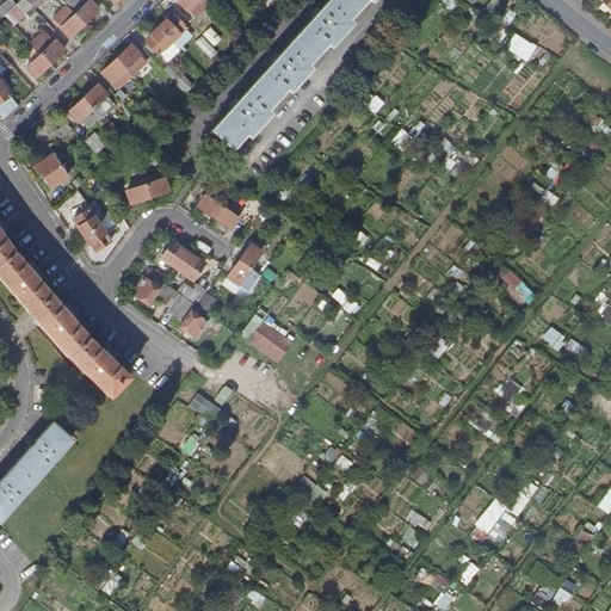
[(36,11),(25,0),(23,0),(18,5),(7,14),(5,17),(13,25),(25,14),(29,18),(36,11)]
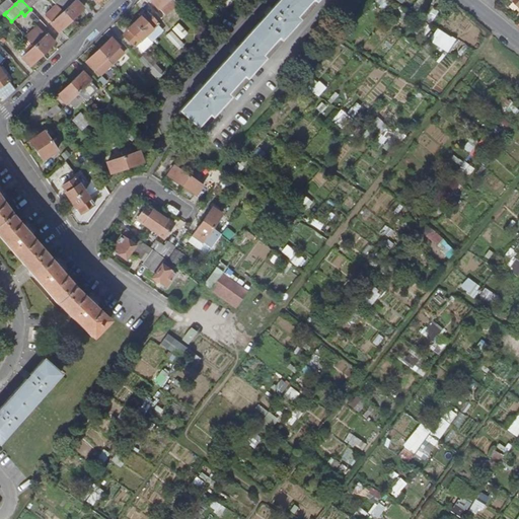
[(43,0),(21,0),(30,9),(39,2),(40,3),(43,0)]
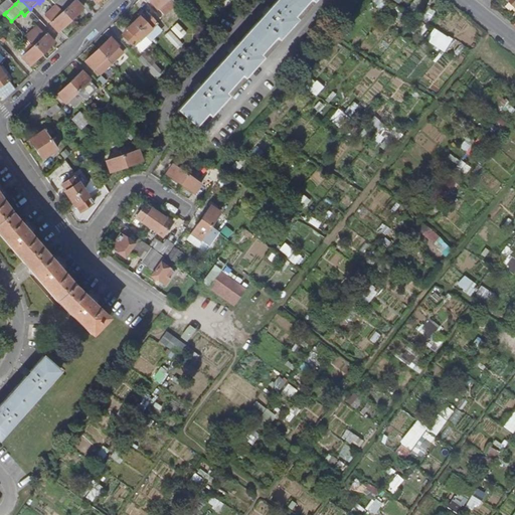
[(175,3),(171,0),(151,0),(151,1),(165,15),(170,10),(169,9),(175,3)]
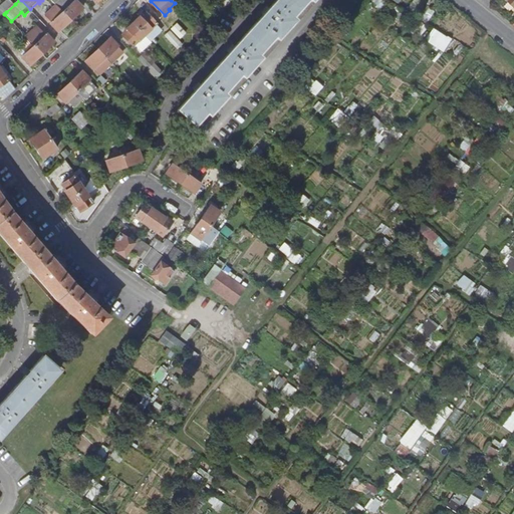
[(296,19),(293,17),(308,0),(277,0),(270,8),(236,46),(202,84),(179,109),(196,124),(207,112),(210,114),(227,94),(225,92),(242,74),(244,76),(262,56),(259,54),(276,35),(279,38),(296,19)]
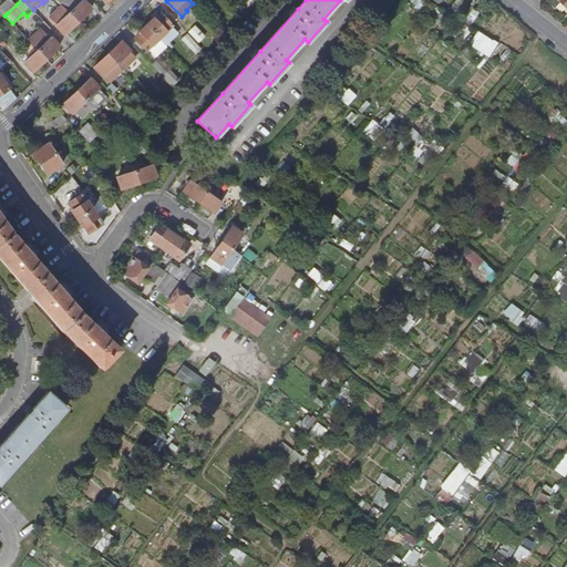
[(91,10),(83,1),(69,14),(78,23),(91,10)]
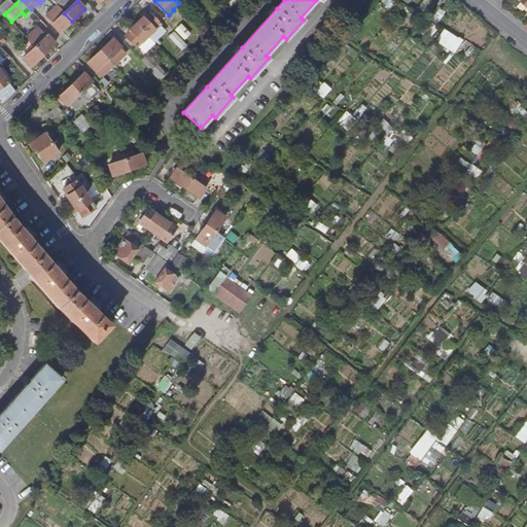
[(72,22),(64,13),(57,5),(46,15),(54,24),(51,25),(60,33),(72,22)]
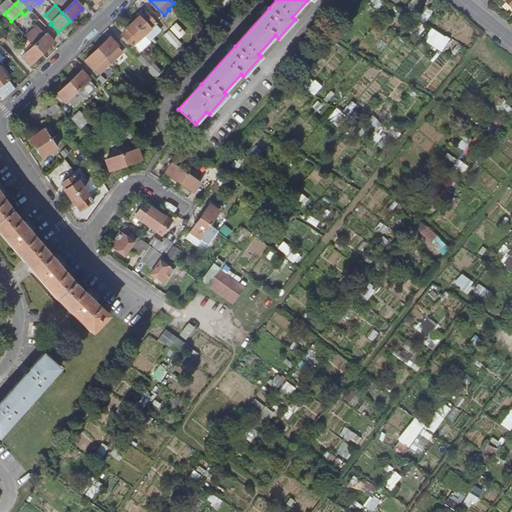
[(156,25),(145,14),(140,19),(139,18),(133,24),(144,36),(156,25)]
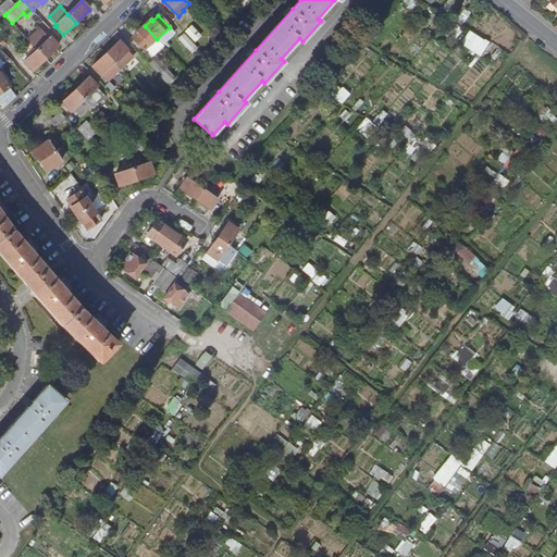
[(157,39),(145,26),(138,33),(139,33),(133,39),(145,51),(147,49),(152,56),(163,46),(157,39)]
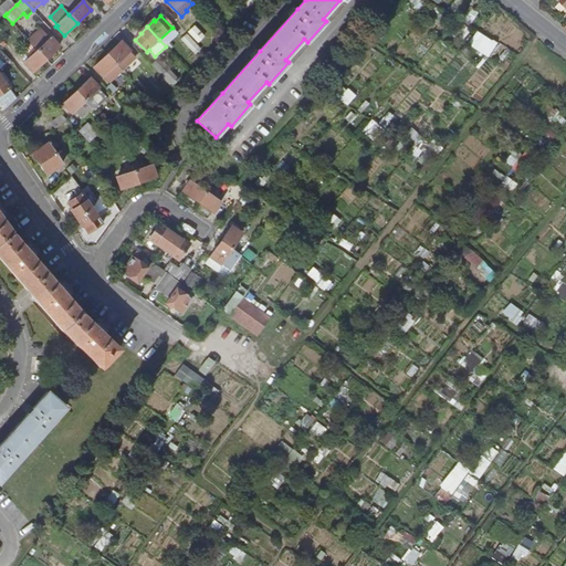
[(195,27),(189,32),(199,42),(205,38),(195,27)]
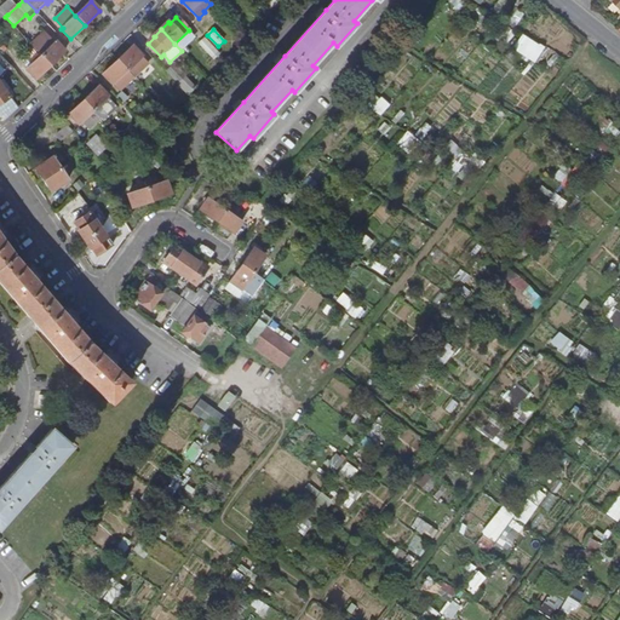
[(195,38),(189,30),(174,44),(182,51),(195,38)]
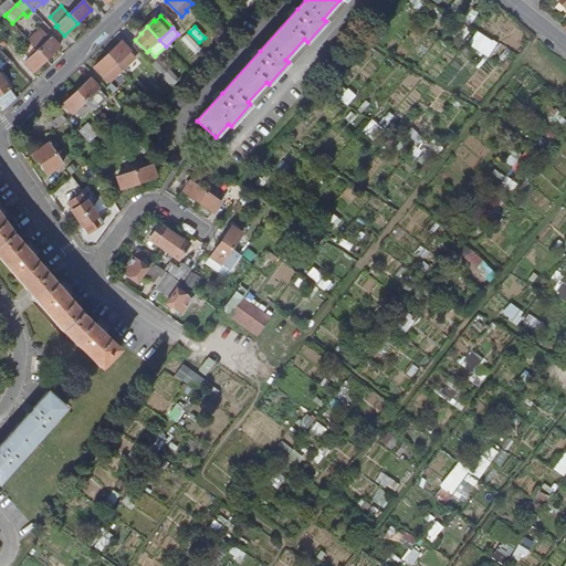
[(46,60),(60,48),(50,38),(49,39),(42,31),(31,41),(39,50),(38,51),(46,60)]
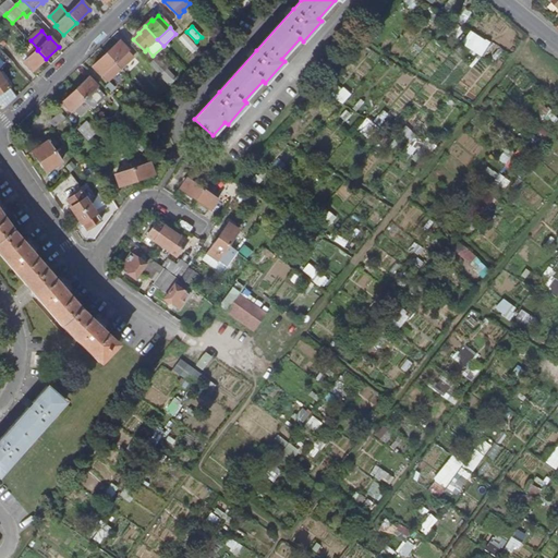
[(473,31),(464,44),(482,55),(490,41),(473,31)]
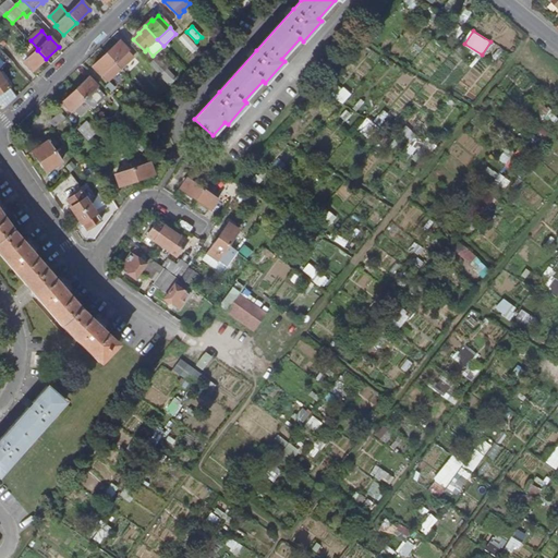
[(184,36),(180,40),(193,55),(197,50),(184,36)]
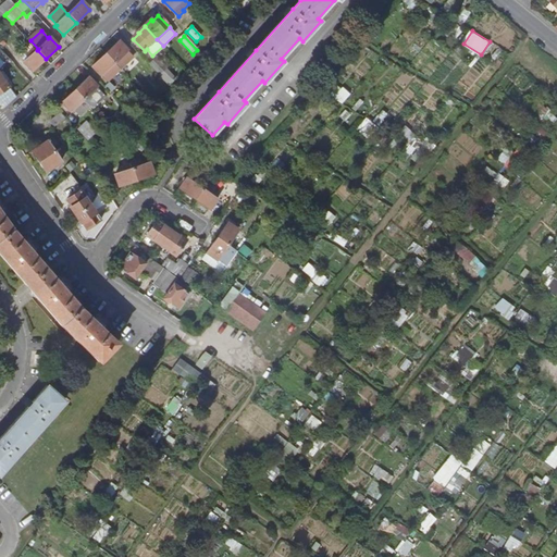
[(120,42),(106,54),(114,64),(128,51),(120,42)]
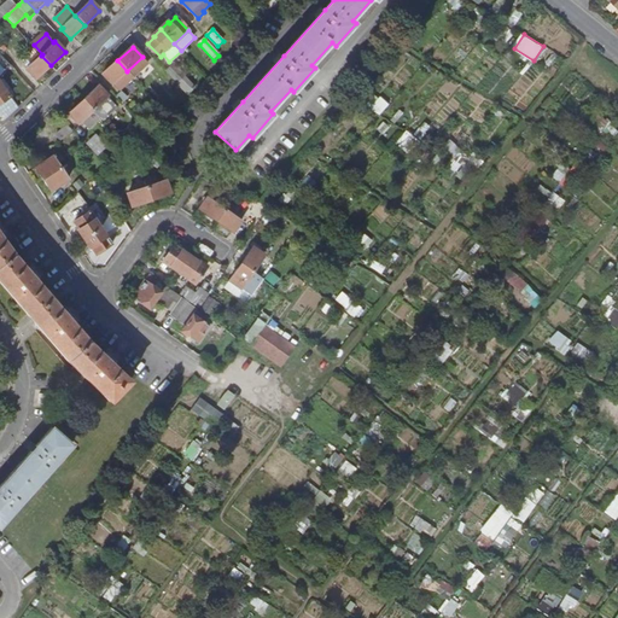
[(36,79),(51,65),(41,56),(27,69),(36,79)]
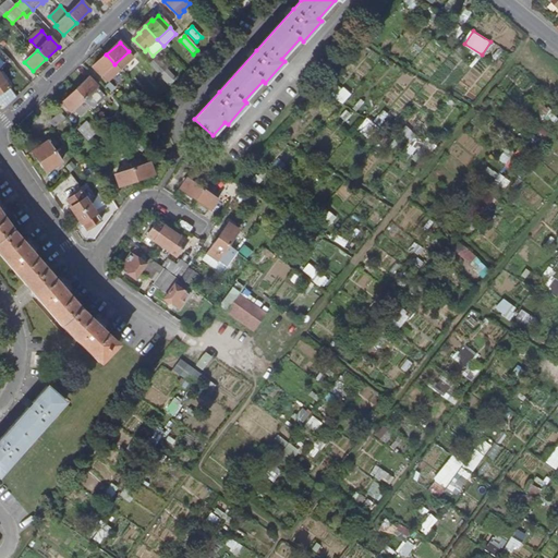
[(121,71),(114,64),(106,55),(93,67),(101,76),(102,75),(109,82),(121,71)]
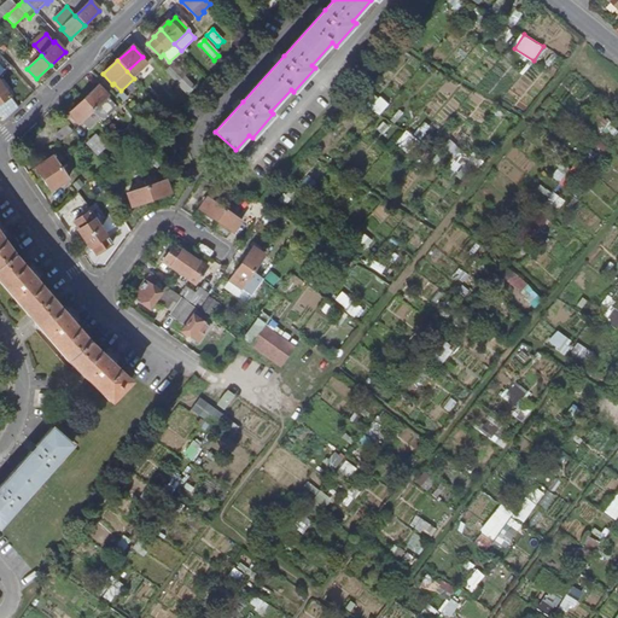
[(174,65),(167,71),(182,88),(187,83),(184,79),(186,77),(174,65)]
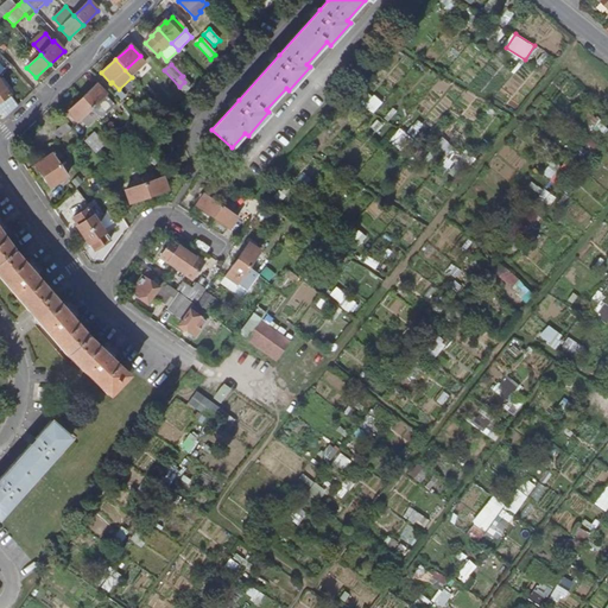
[(0,102),(10,96),(0,82),(0,102)]
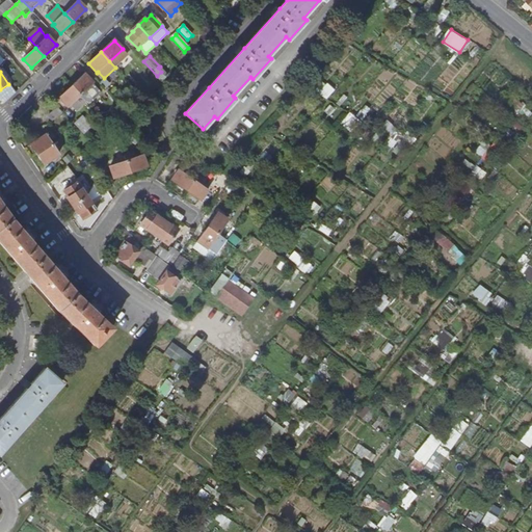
[(98,89),(84,75),(73,87),(86,102),(95,95),(94,94),(98,89)]
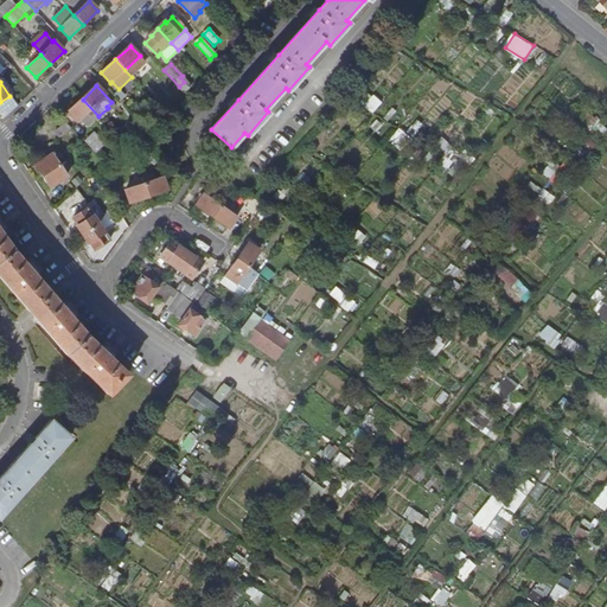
[(121,91),(116,96),(121,101),(126,97),(121,91)]
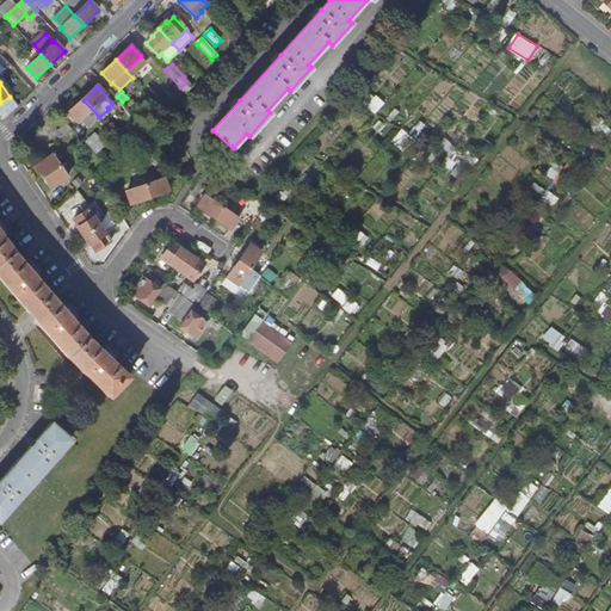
[(99,117),(84,100),(68,112),(78,123),(81,118),(87,125),(93,121),(94,122),(99,117)]
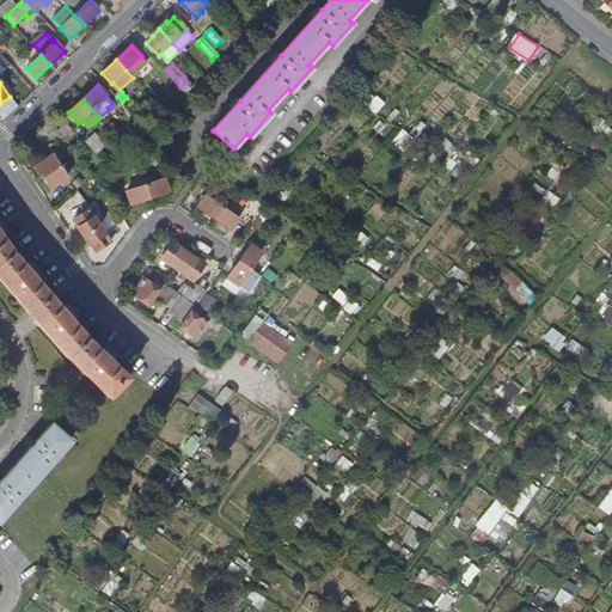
[(124,105),(120,101),(112,106),(122,116),(129,110),(128,109),(124,105)]
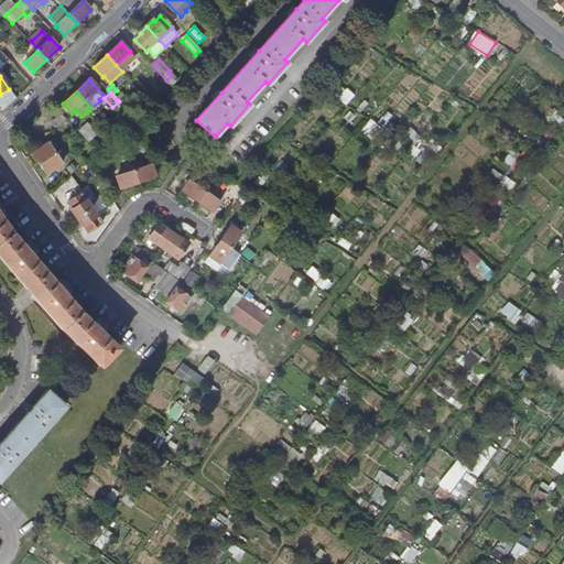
[(67,119),(62,114),(53,121),(58,127),(67,119)]
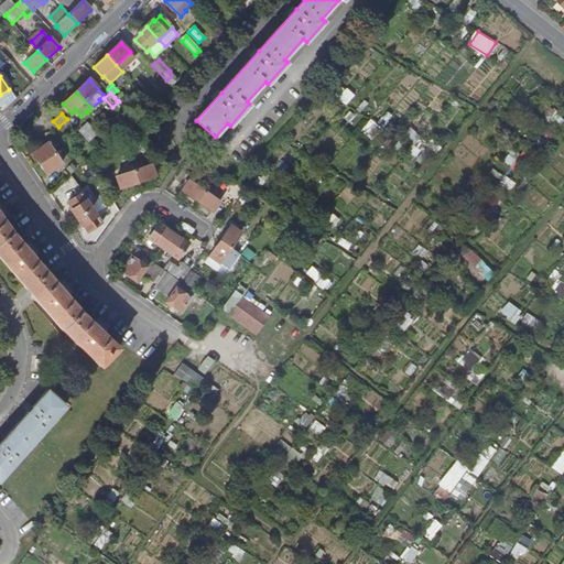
[(370,136),(379,126),(370,119),(362,129),(370,136)]
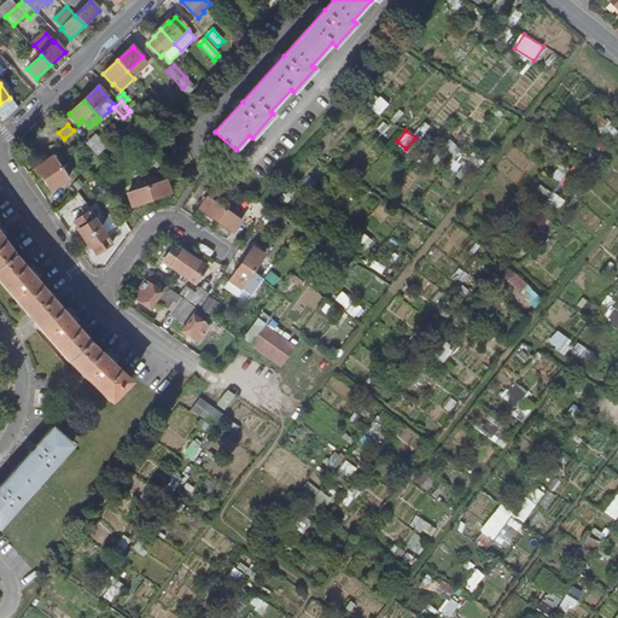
[(95,133),(88,143),(99,152),(108,144),(95,133)]
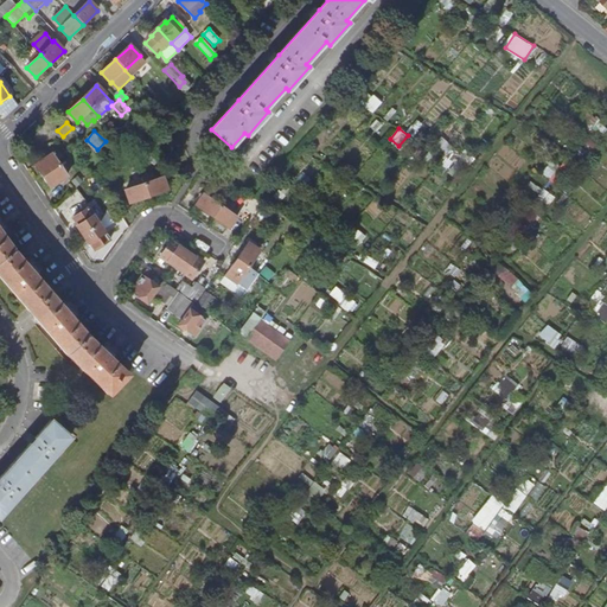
[(65,158),(59,149),(36,167),(43,177),(59,166),(65,158)]
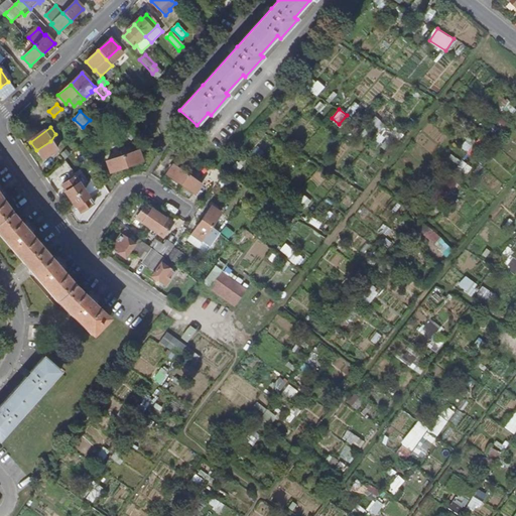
[(118,145),(112,131),(104,134),(111,148),(118,145)]
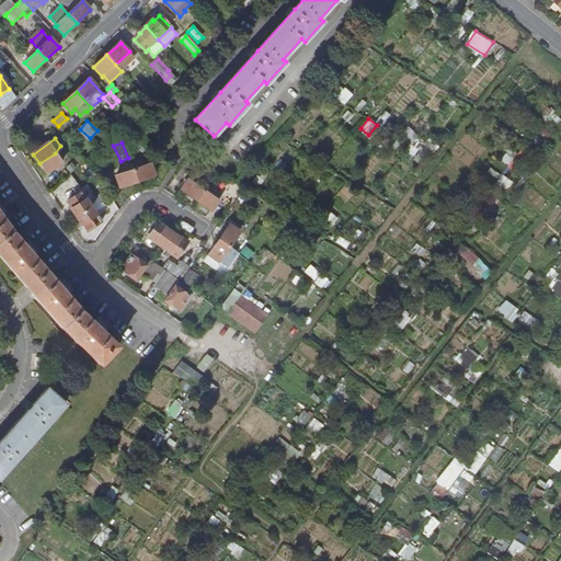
[(58,159),(55,153),(39,163),(47,173),(61,163),(58,159)]
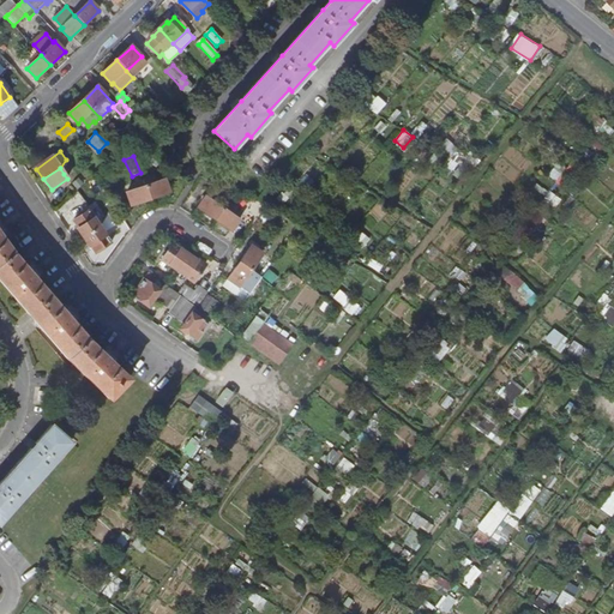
[(132,208),(151,200),(169,192),(164,180),(146,187),(127,194),(132,208)]
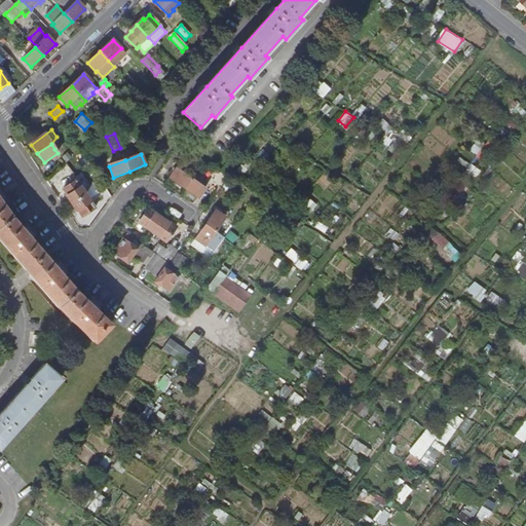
[(171,179),(176,182),(181,174),(177,171),(171,179)]
